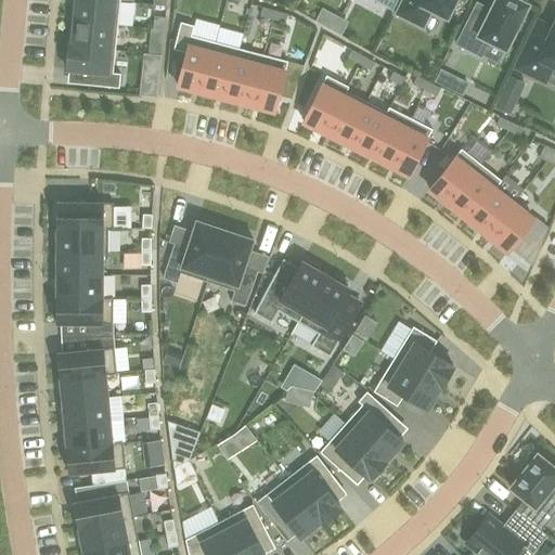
[(118,25),(120,1),(105,0),(76,0),(74,21),(118,25)]
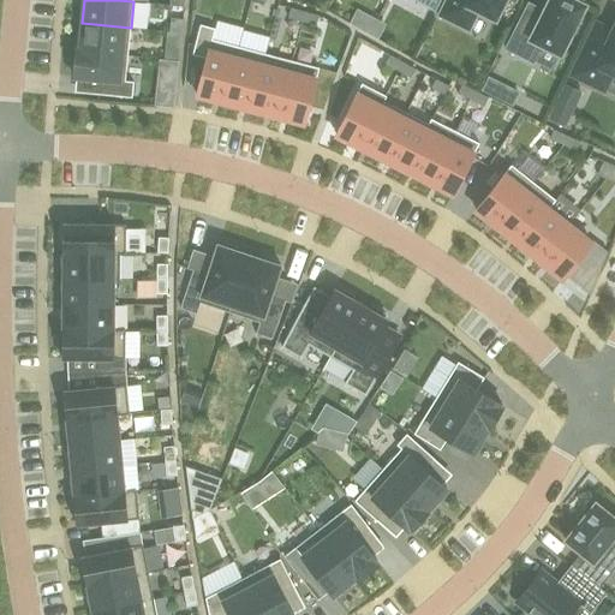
[(415,0),(436,11),(441,0),(415,0)]
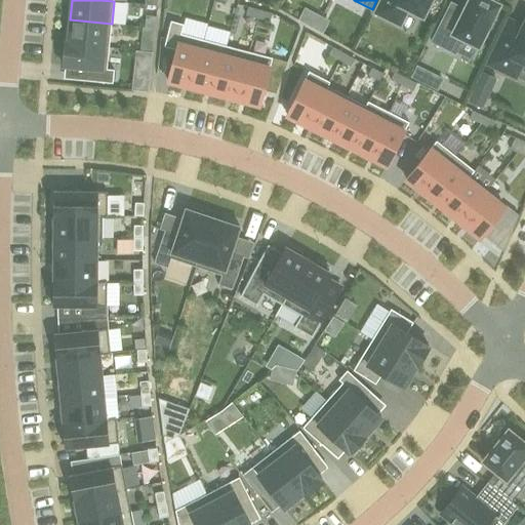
[(380,0),(374,13),(397,25),(405,8),(408,10),(422,16),(431,0),(380,0)]
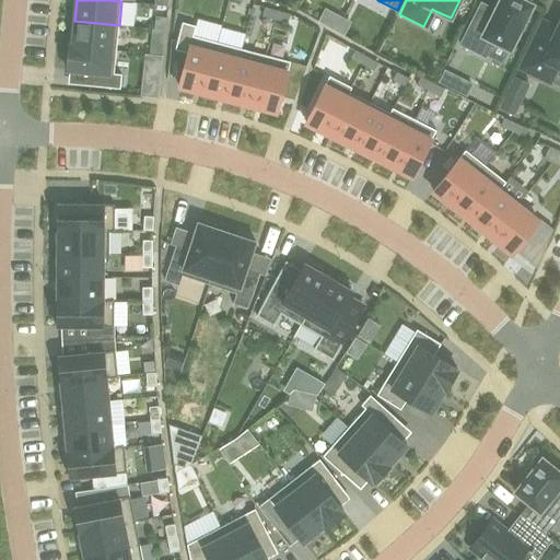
[(486,57),(487,55),(493,42),(510,49),(511,50),(533,6),(522,0),(500,0),(496,10),(494,12),(489,14),(478,9),(461,45),(486,57)]
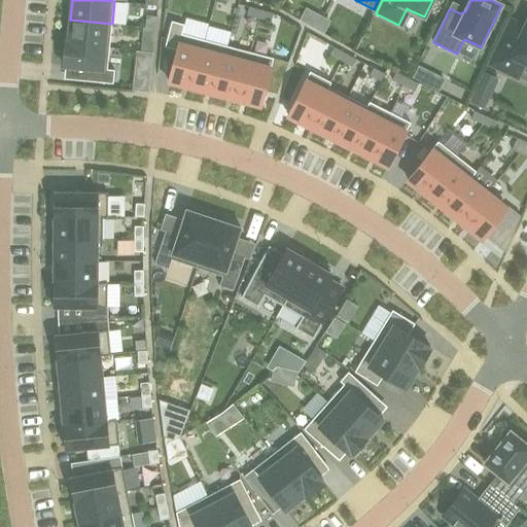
[(261,10),(249,7),(247,15),(259,19),(261,10)]
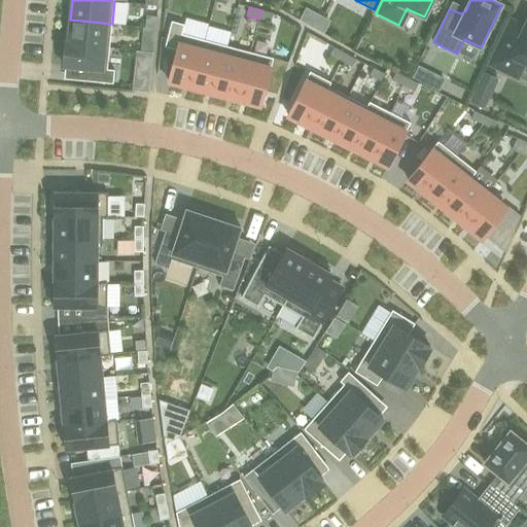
[(316,12),(307,8),(300,21),(309,26),(316,12)]
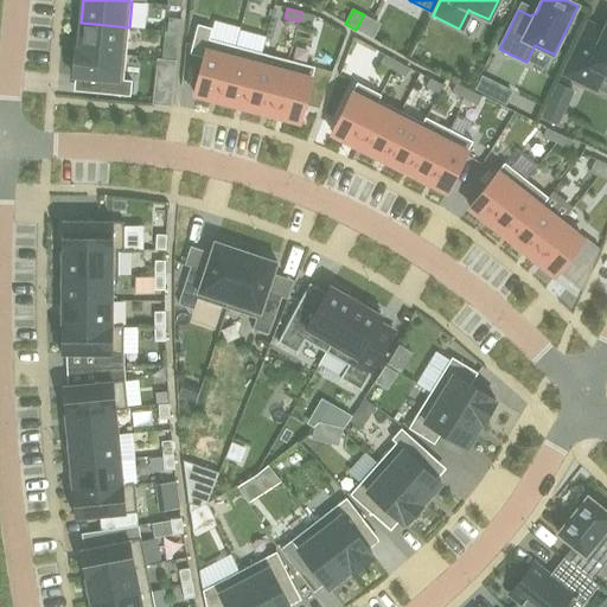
[(314,16),(301,12),(299,21),(312,25),(314,16)]
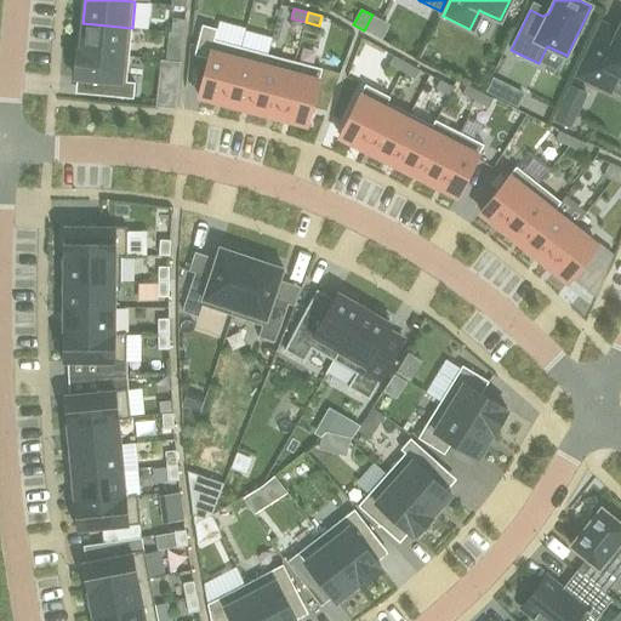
[(171,33),(183,34),(186,20),(172,18),(171,33)]
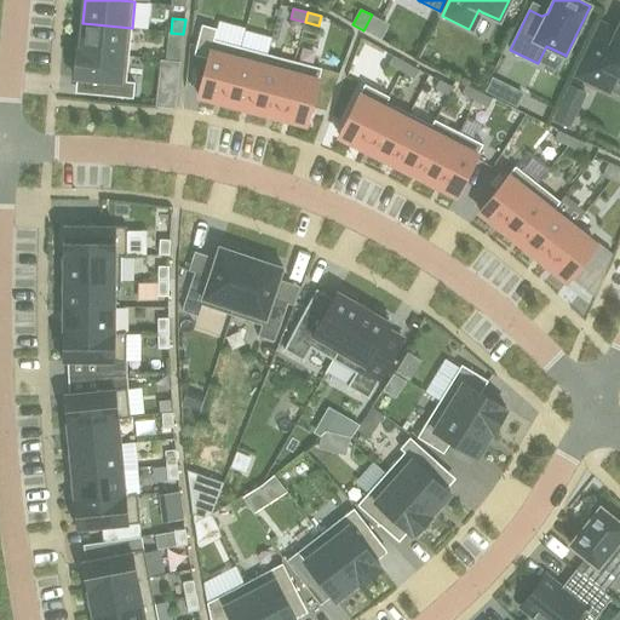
[(82,23),(80,50),(80,51),(128,56),(132,28),(82,23)]
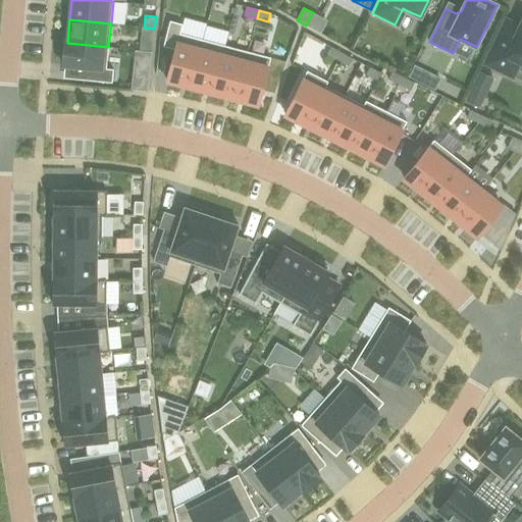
[(521,22),(520,27),(506,19),(485,63),(509,75),(516,60),(521,62),(521,22)]
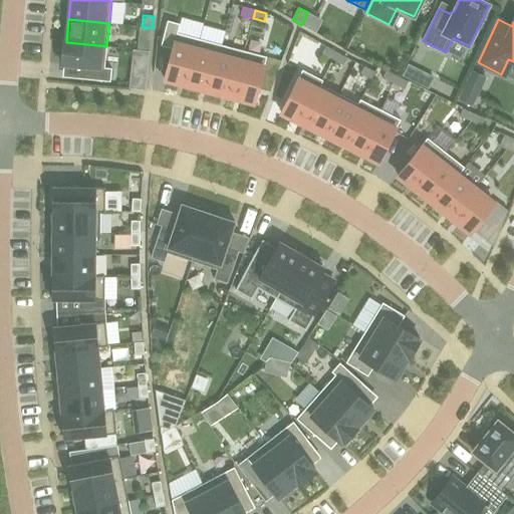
[(187,85),(200,39),(178,33),(180,24),(168,20),(161,45),(173,49),(165,79),(187,85)]
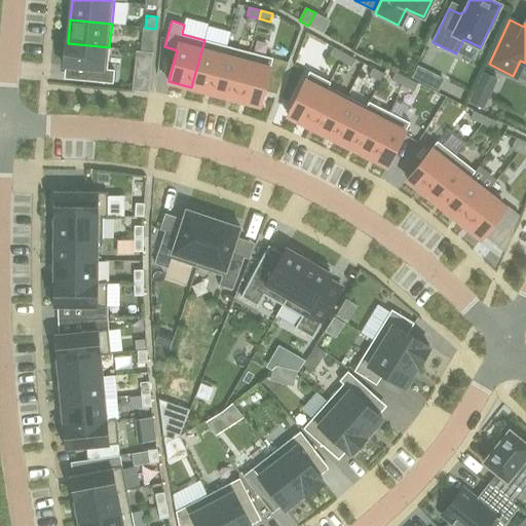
[(142,38),(154,39),(155,29),(145,28),(143,28),(142,38)]
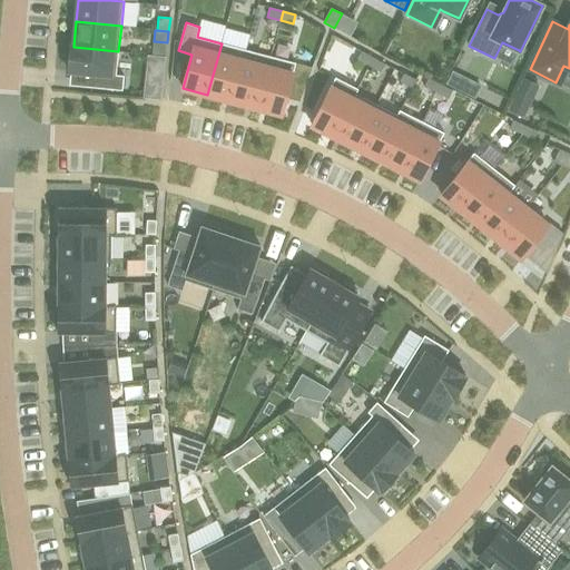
[(232,101),(246,50),(222,43),(207,95),(232,101)]
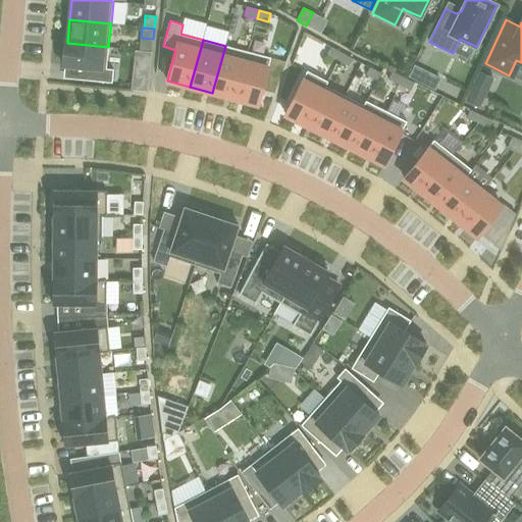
[(106,69),(108,47),(67,43),(67,42),(65,42),(62,65),(85,68),(84,81),(112,83),(113,69),(106,69)]
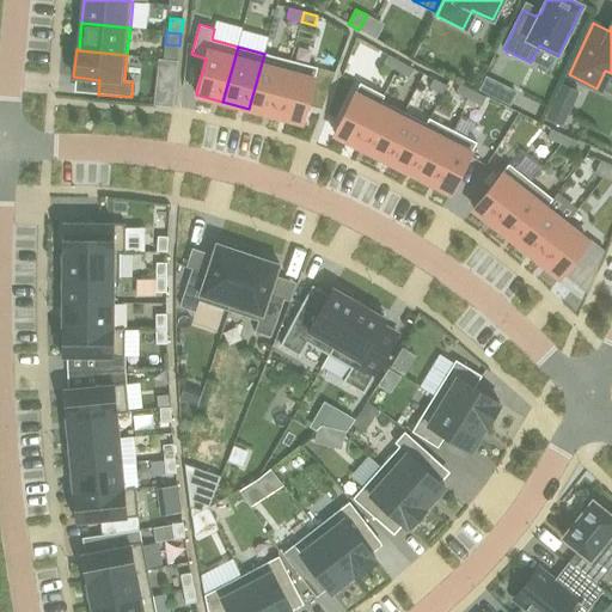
[(291,61),(264,54),(249,109),(276,116),(291,61)]
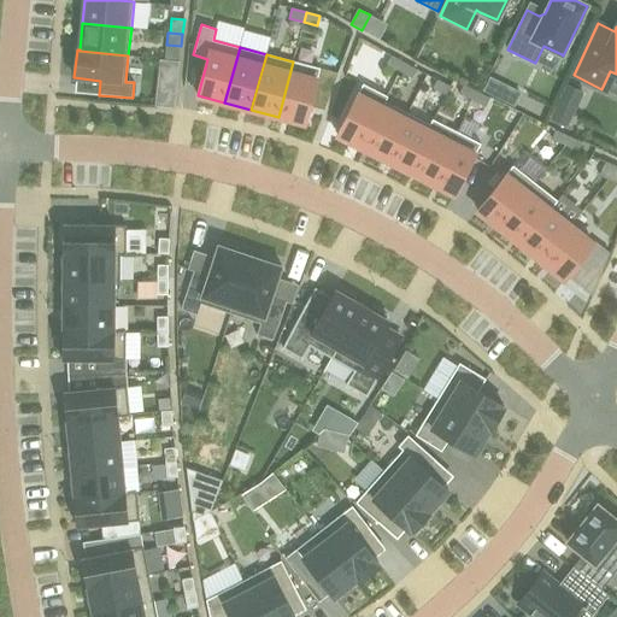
[(387,64),(400,71),(404,63),(392,56),(387,64)]
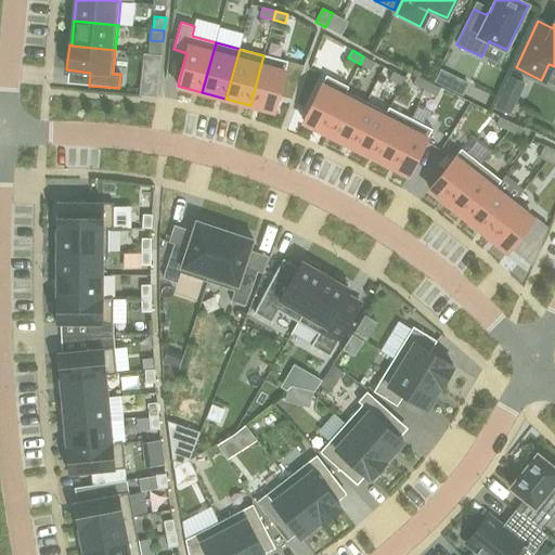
[(162,55),(149,54),(144,53),(142,76),(159,78),(162,55)]
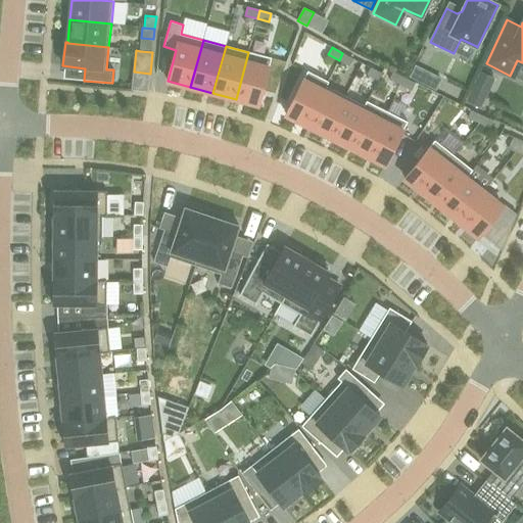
[(248,52),(236,99),(258,105),(272,58),(248,52)]
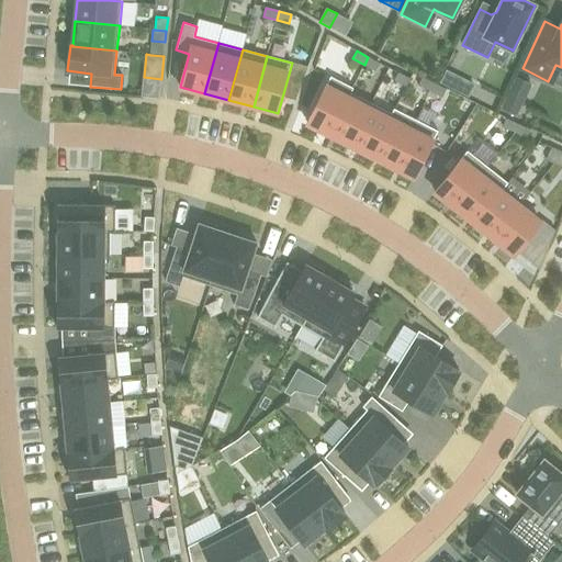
[(380,64),(368,57),(364,65),(375,71),(380,64)]
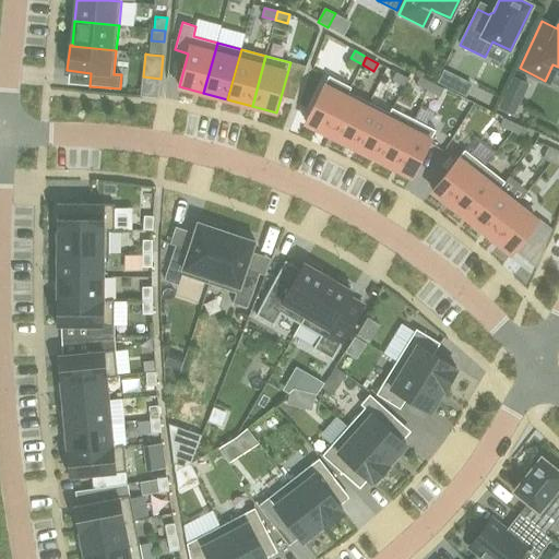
[(438,83),(453,92),(460,78),(444,70),(438,83)]
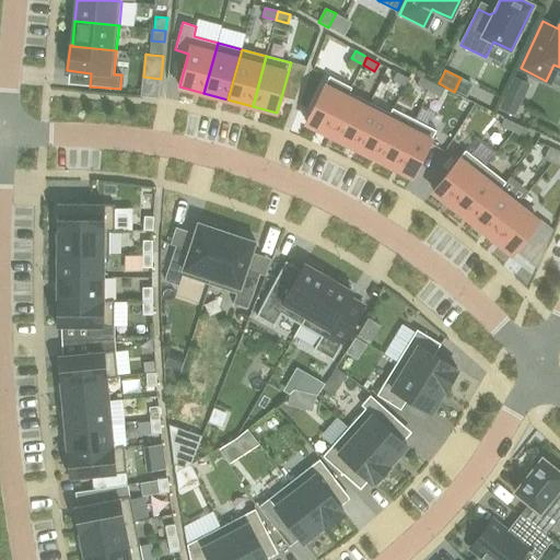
[(393,80),(405,86),(409,79),(397,72),(393,80)]
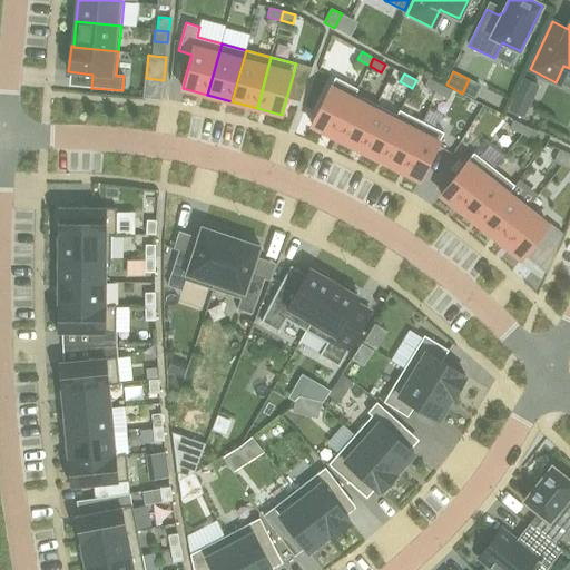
[(359,89),(335,77),(311,125),(333,136),(355,94),(356,94),(359,89)]
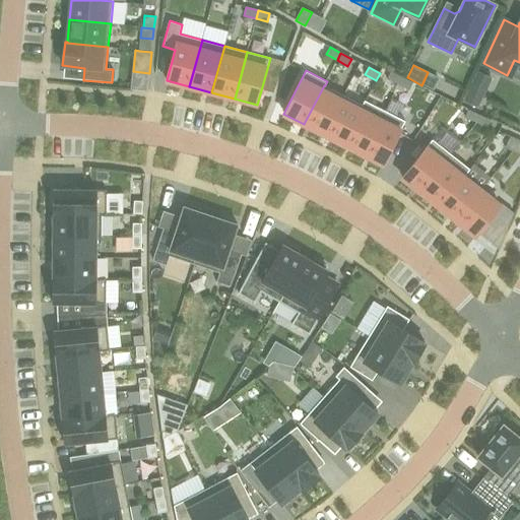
[(387,79),(398,84),(402,77),(391,72),(387,79)]
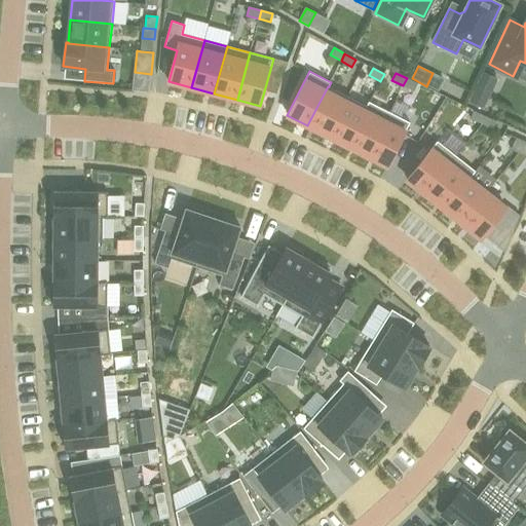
[(417,83),(407,78),(403,85),(414,90),(417,83)]
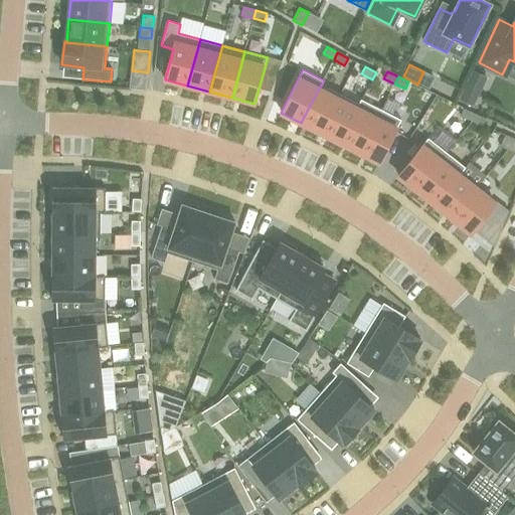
[(321,84),(301,123),(321,133),(340,95),(322,84),(321,84)]
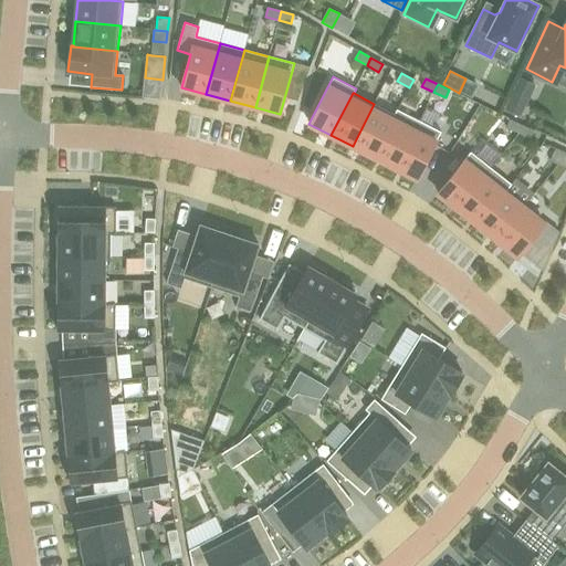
[(511,96),(504,109),(521,117),(527,104),(511,96)]
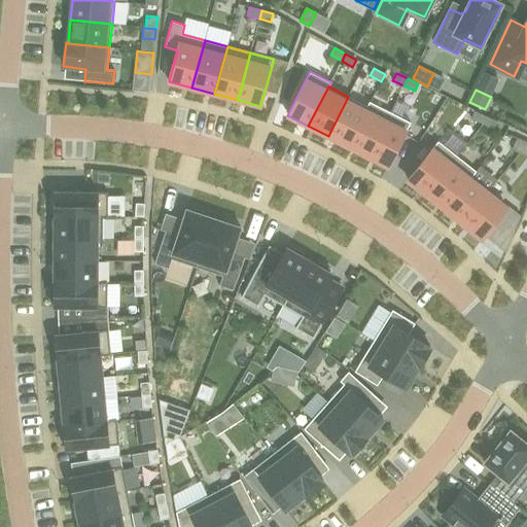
[(328,136),(348,146),(367,106),(348,97),(328,136)]
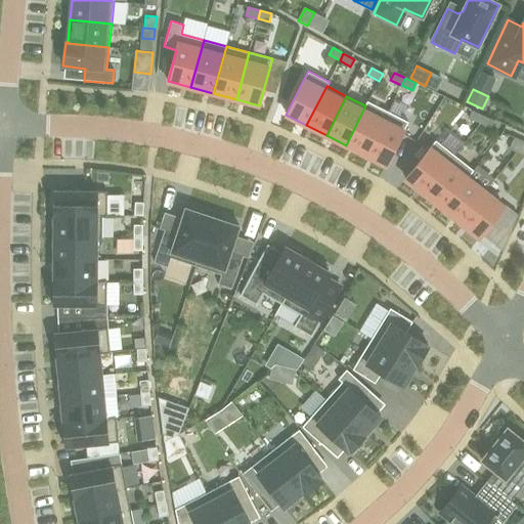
[(367,101),(365,105),(346,145),(365,156),(388,112),(367,101)]
